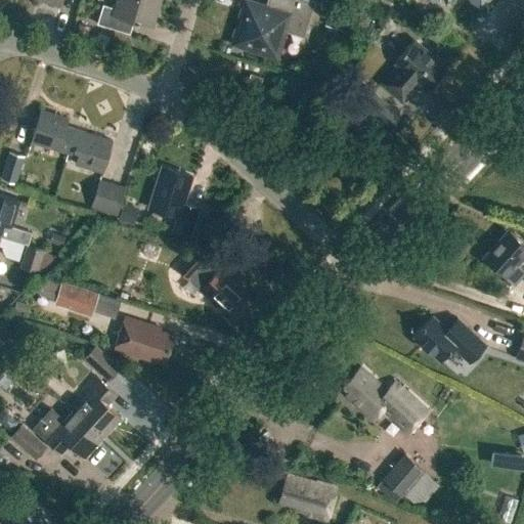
[(96,23),(129,33),(132,22),(151,27),(159,2),(153,0),(115,0),(113,7),(102,4),(96,23)]
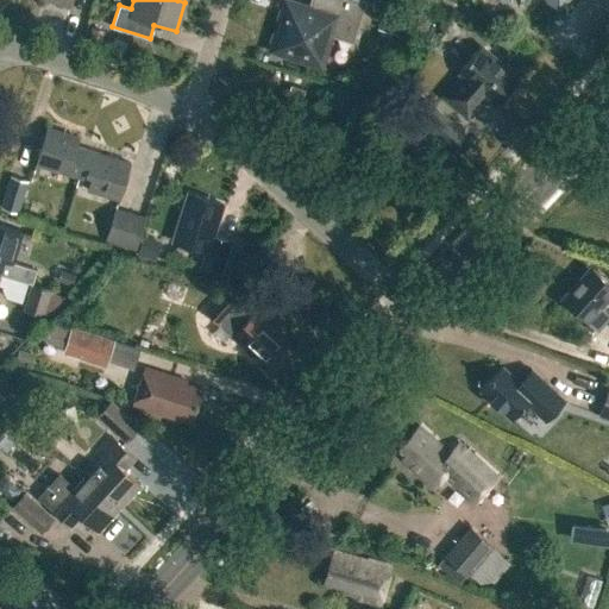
[(300,4),(296,14),(281,10),(270,45),(286,50),(284,55),(315,64),(325,35),(353,43),(366,1),(363,0),(308,0),(307,6),(300,4)]
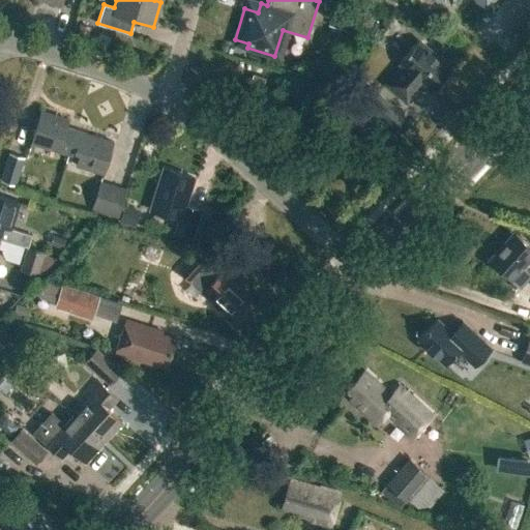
[(76,34),(87,37),(90,25),(79,22),(76,34)]
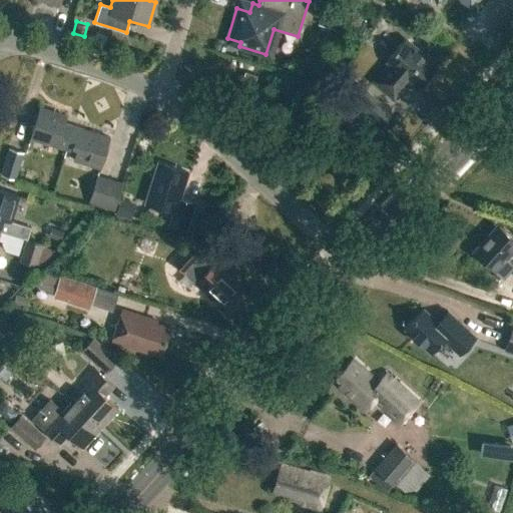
[(436,66),(404,38),(386,59),(389,62),(374,81),(393,97),(405,83),(403,82),(407,77),(418,87),(436,66)]
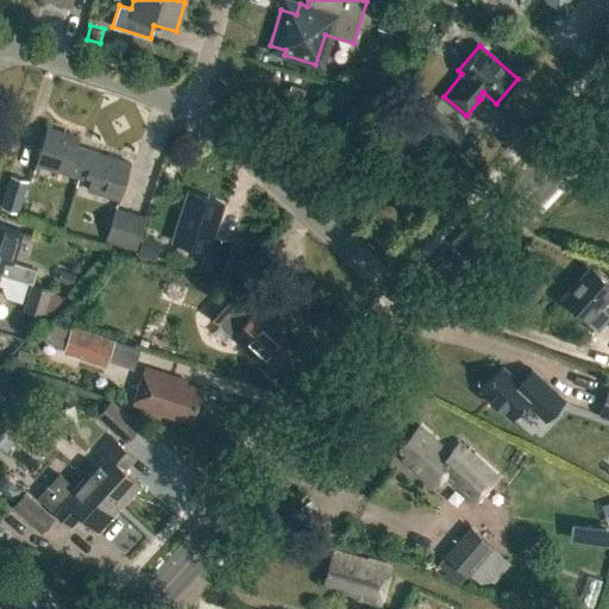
[(288,100),(302,105),(307,88),(293,85),(288,100)]
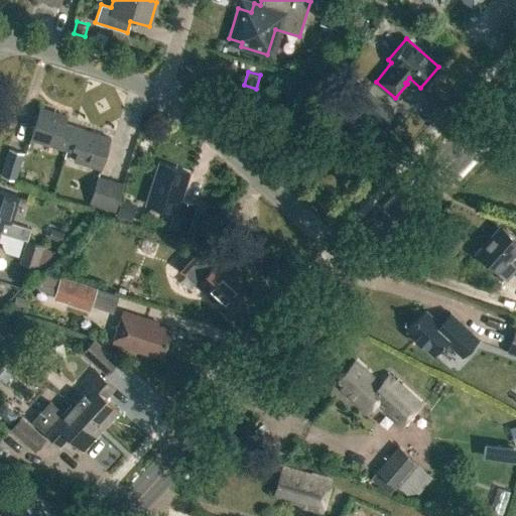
[(367,91),(356,105),(375,121),(386,108),(367,91)]
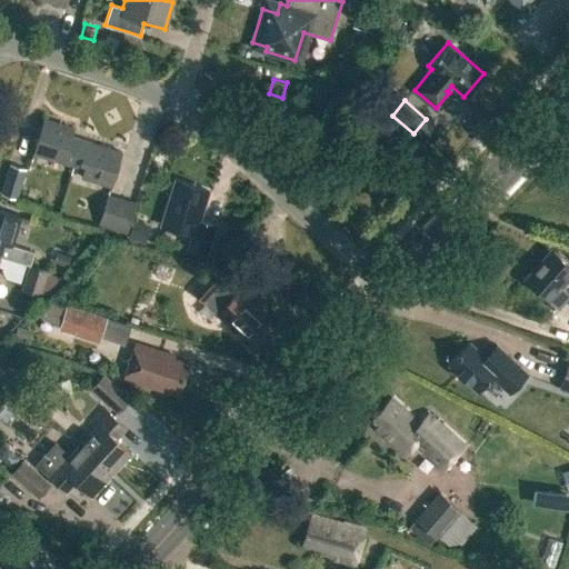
[(73,166),(81,140),(71,137),(75,128),(42,119),(32,153),(73,166)]
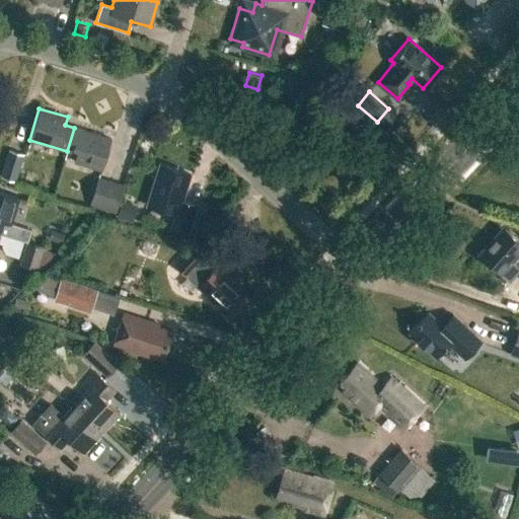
[(73,162),(100,170),(110,139),(74,128),(67,151),(75,154),(73,162)]
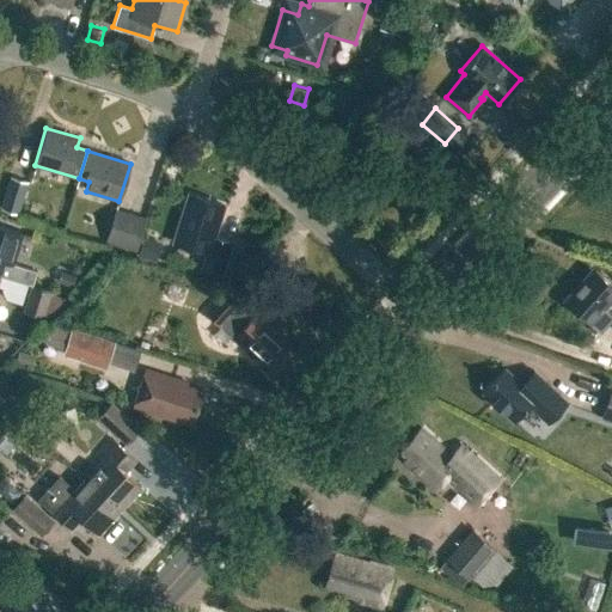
[(0,206),(0,208),(17,214),(28,182),(10,176),(0,206)]
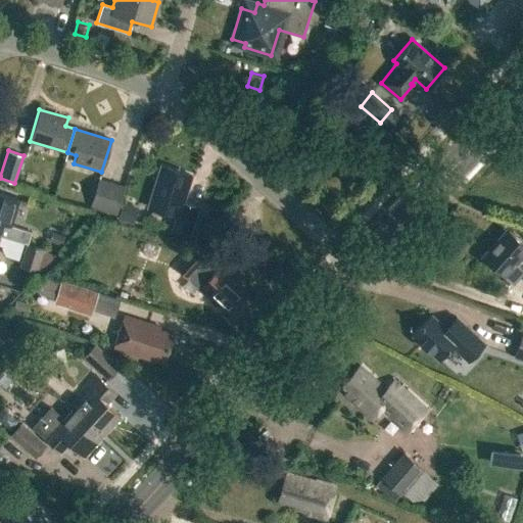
[(171,229),(190,235),(198,208),(183,202),(191,176),(160,165),(147,206),(175,215),(171,229)]
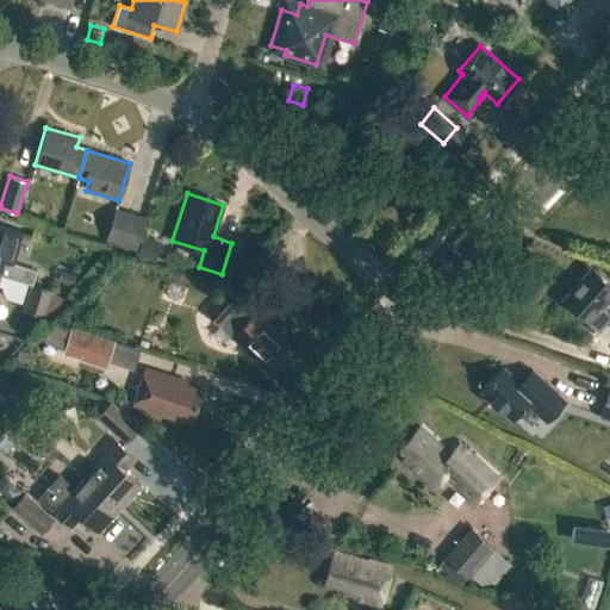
[(105,242),(135,251),(145,217),(114,207),(105,242)]
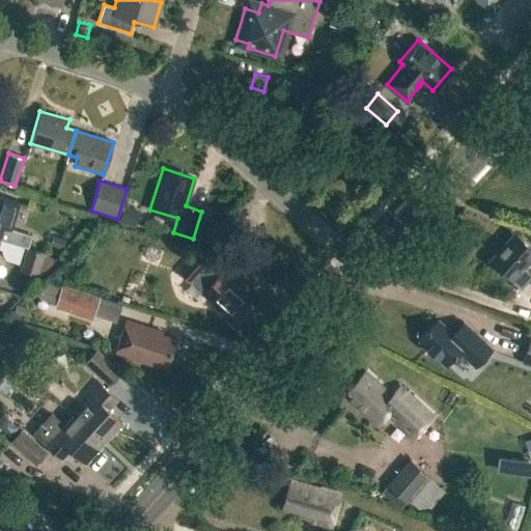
[(0,239),(23,246),(27,247),(31,235),(10,229),(20,201),(0,195),(0,239)]
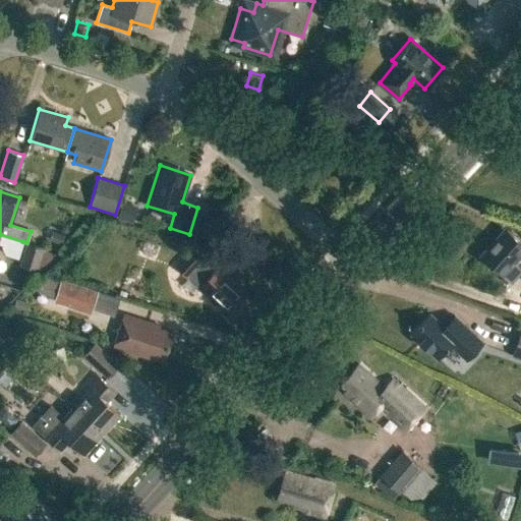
[(520,242),(506,229),(481,255),(510,281),(520,269),(512,261),(520,249),(520,242)]
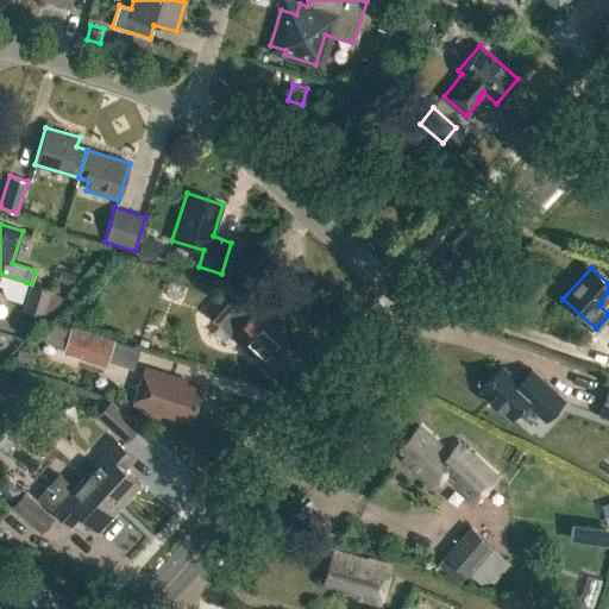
[(0,284),(2,286),(1,288),(5,296),(22,301),(26,282),(0,274),(0,284)]
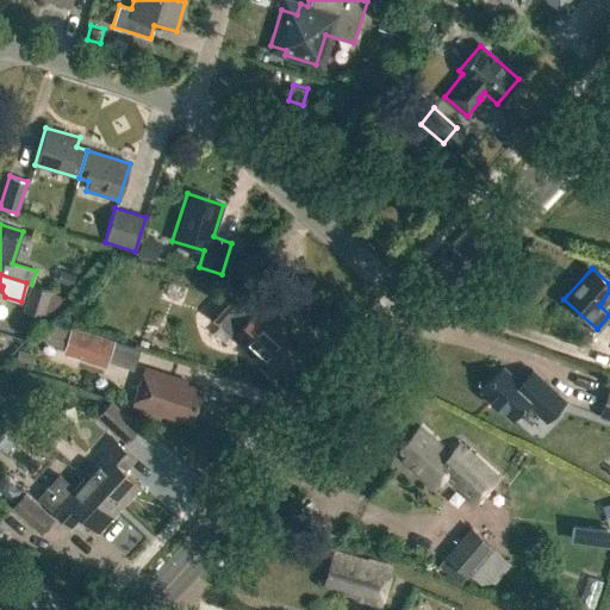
[(42,316),(49,292),(32,286),(24,310),(42,316)]
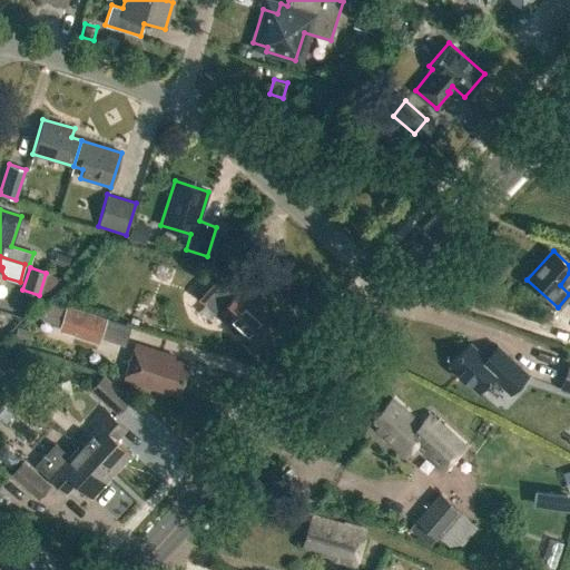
[(239,331),(254,345),(274,324),(239,291),(235,295),(223,284),(224,283),(212,271),(192,292),(204,304),(205,302),(217,314),(217,315),(237,334),(239,331)]
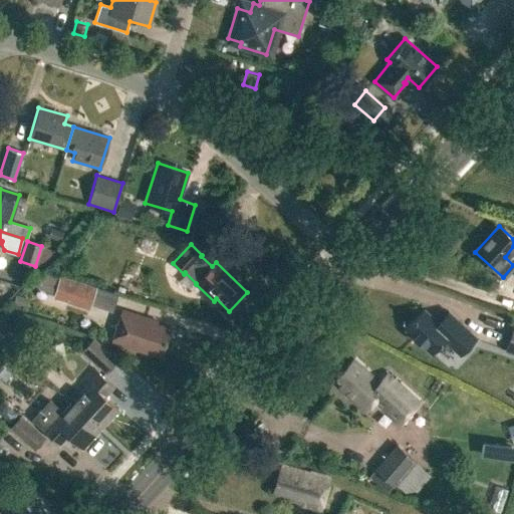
[(42,288),(58,293),(57,298),(93,309),(100,287),(48,271),(42,288)]
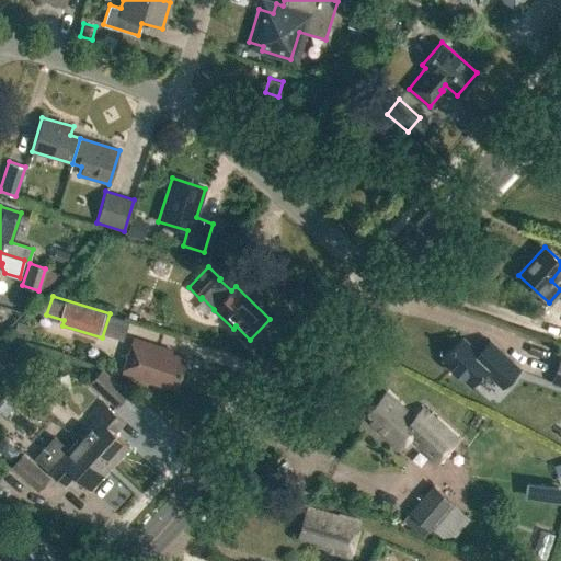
[(519,369),(489,340),(477,352),(461,338),(442,359),(470,386),(484,370),(503,388),(519,369)]
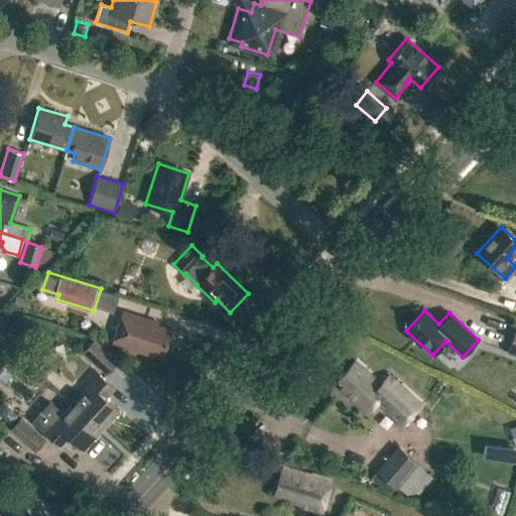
[(115,344),(164,359),(171,336),(158,331),(160,323),(125,311),(115,344)]
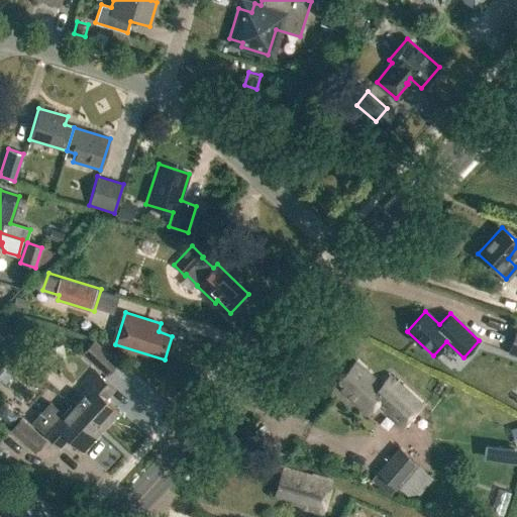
[(87,351),(110,374),(121,363),(98,340),(87,351)]
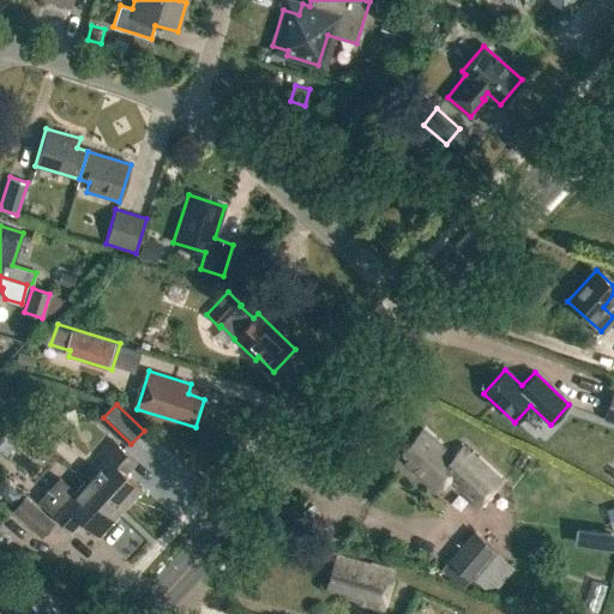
[(409,457),(405,462),(437,492),(447,480),(477,507),(500,483),(462,447),(451,458),(421,431),(403,451),(409,457)]
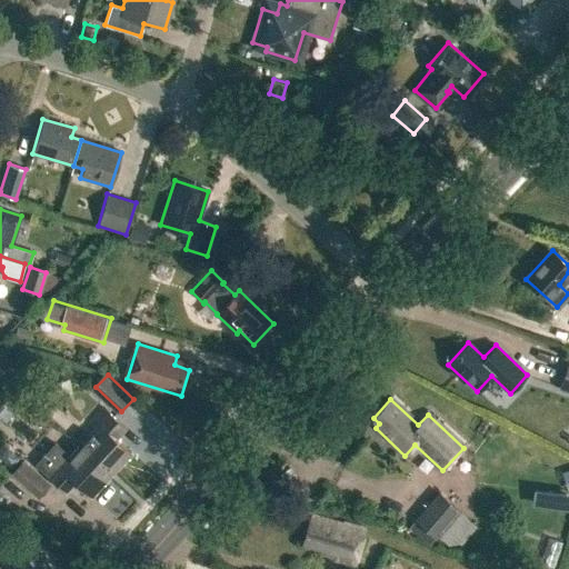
[(79,443),(112,475),(133,453),(119,439),(129,428),(106,405),(90,421),(96,427),(79,443)]
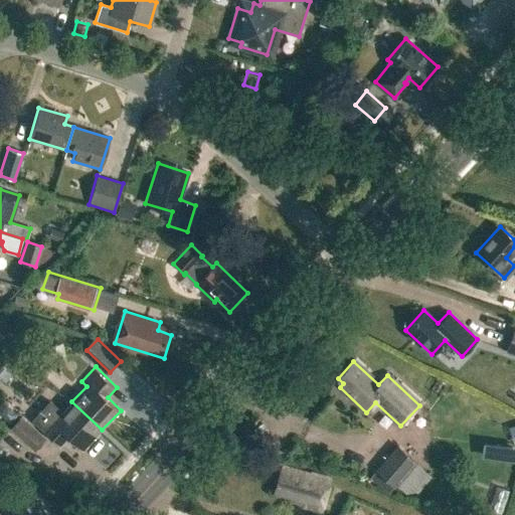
[(68,435),(82,449),(102,430),(71,401),(62,411),(50,400),(32,418),(59,445),(68,435)]
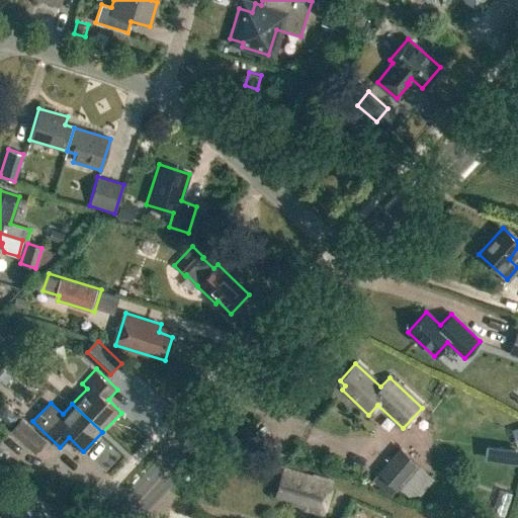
[(8,432),(33,454),(46,441),(20,418),(8,432)]
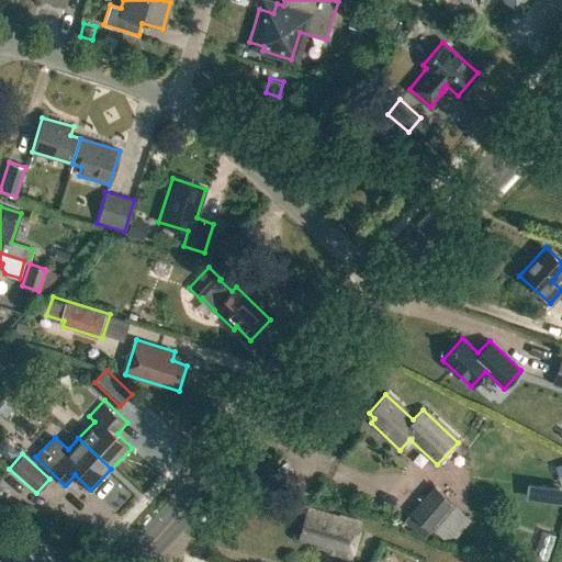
[(411,513),(442,540),(464,515),(454,506),(457,504),(435,485),(411,513)]
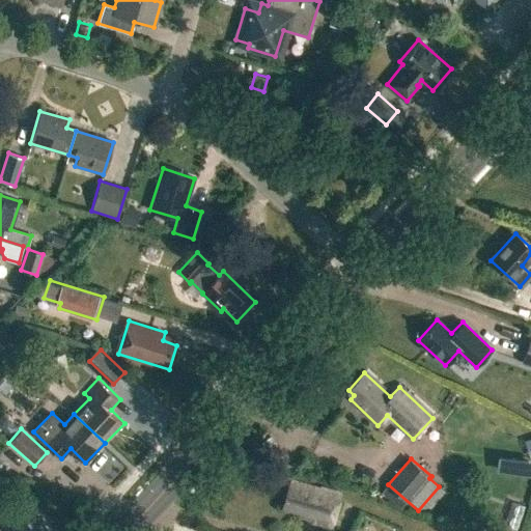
[(282,506),(300,512),(299,516),(331,526),(332,524),(334,523),(343,493),(319,485),(318,490),(290,481),(282,506)]
